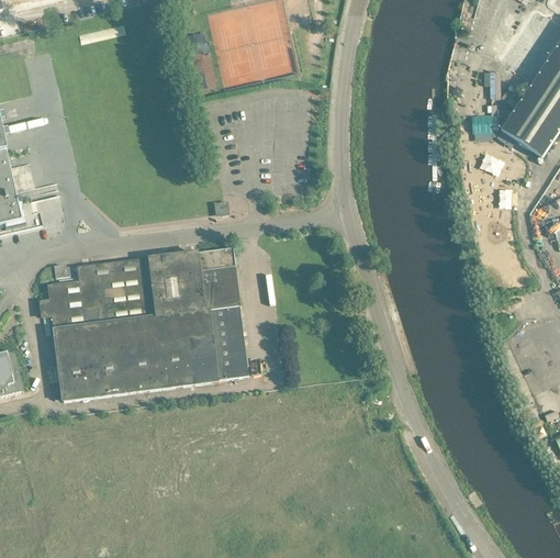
[(540,157),(559,127),(559,38),(500,130),(540,157)]
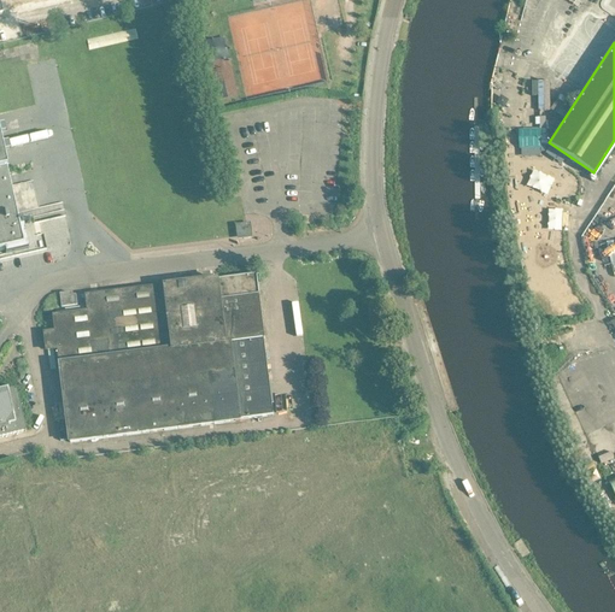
[(519,128),(519,142),(538,142),(538,128),(519,128)]
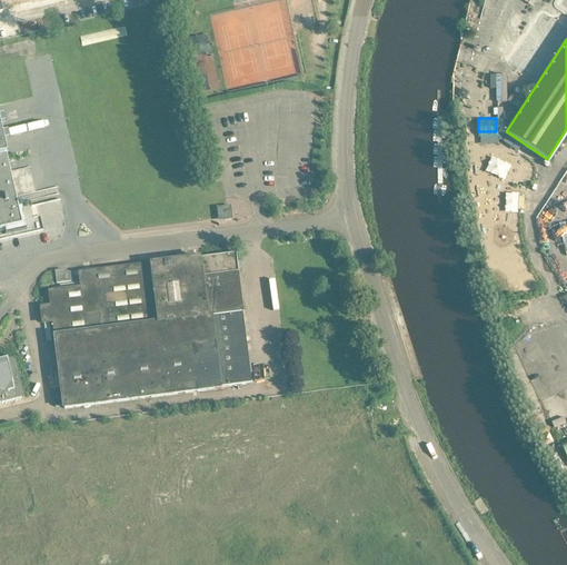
[(0,227),(2,227),(3,230),(25,226),(19,205),(16,206),(0,137),(0,227)]
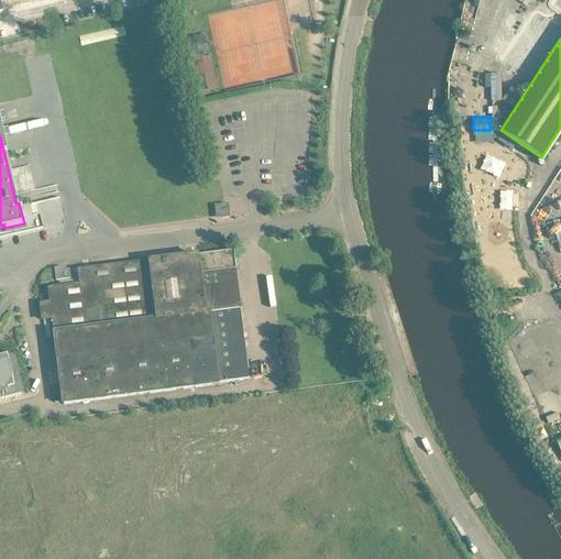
[(229,214),(227,200),(223,200),(213,201),(215,210),(215,216),(229,214)]
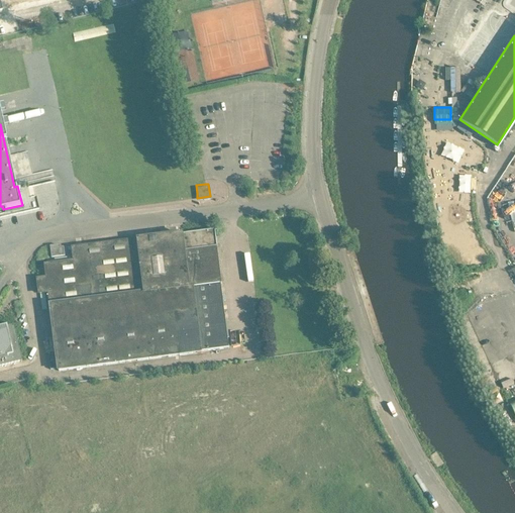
[(45,274),(34,275),(36,291),(47,290),(57,368),(199,349),(199,348),(227,344),(219,281),(220,280),(213,226),(172,232),(159,233),(71,244),(73,258),(43,262),(45,274)]
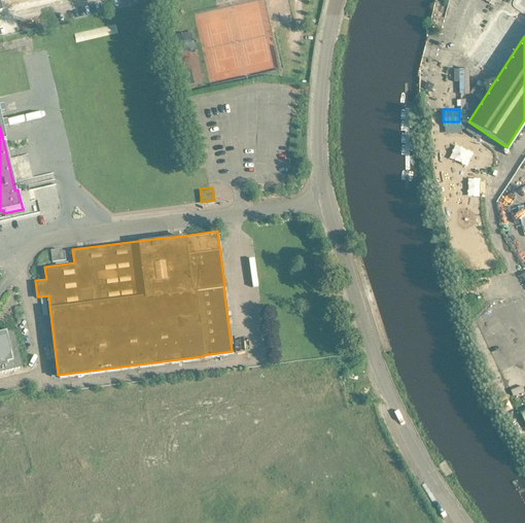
[(65,257),(63,248),(58,249),(58,246),(49,247),(51,259),(65,257)]
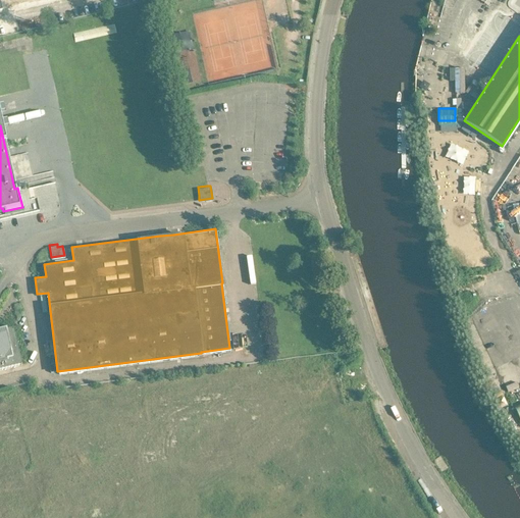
[(0,367),(19,362),(10,325),(0,328),(0,367)]
